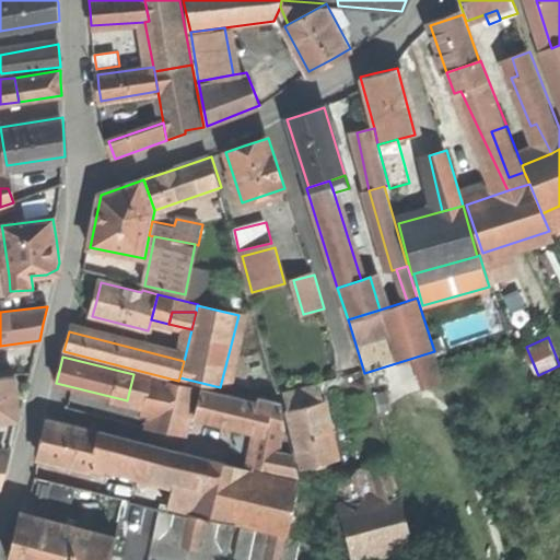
[(160,381),(133,374),(127,400),(153,407),(160,381)]
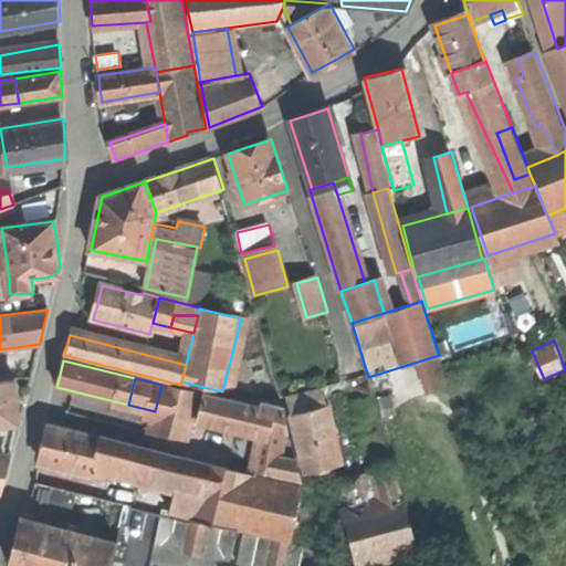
[(0,379),(0,423),(20,423),(19,402),(17,379),(0,379)]
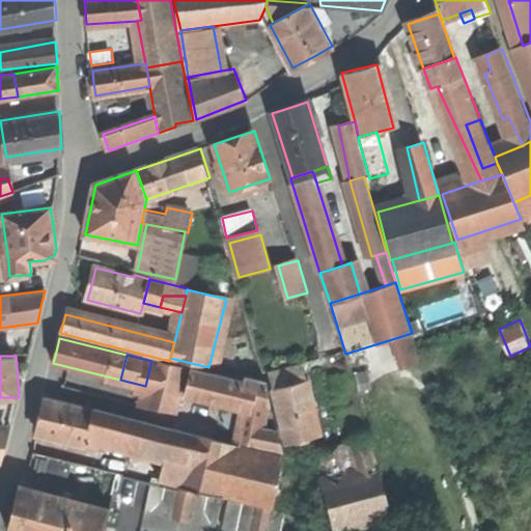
[(188,368),(151,361),(145,386),(142,406),(178,413),(188,368)]
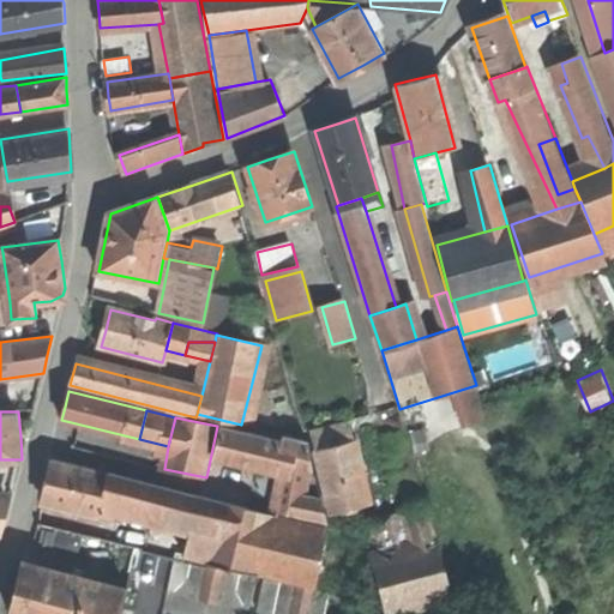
[(311,428),(317,450),(355,440),(350,420),(311,428)]
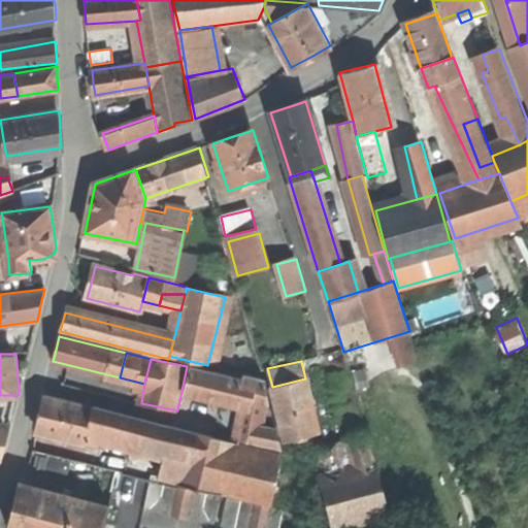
[(241,378),(194,367),(188,391),(215,399),(242,408),(244,399),(249,374),(242,374),(241,378)]
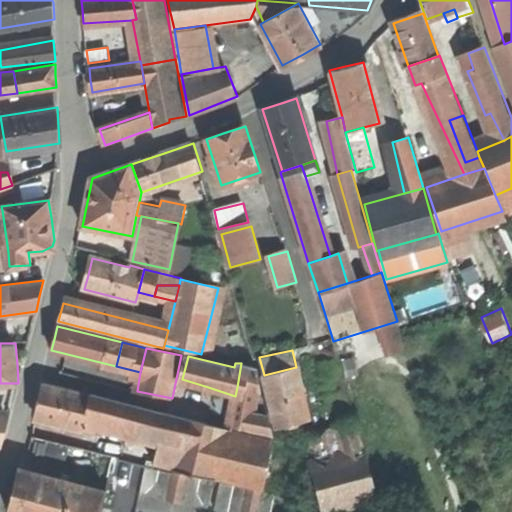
[(256,365),(241,363),(237,387),(260,392),(256,365)]
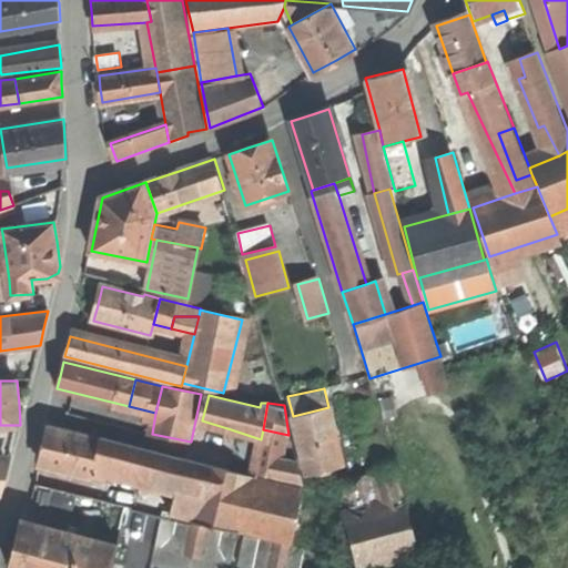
[(328,407),(293,416),(306,474),(343,465),(328,407)]
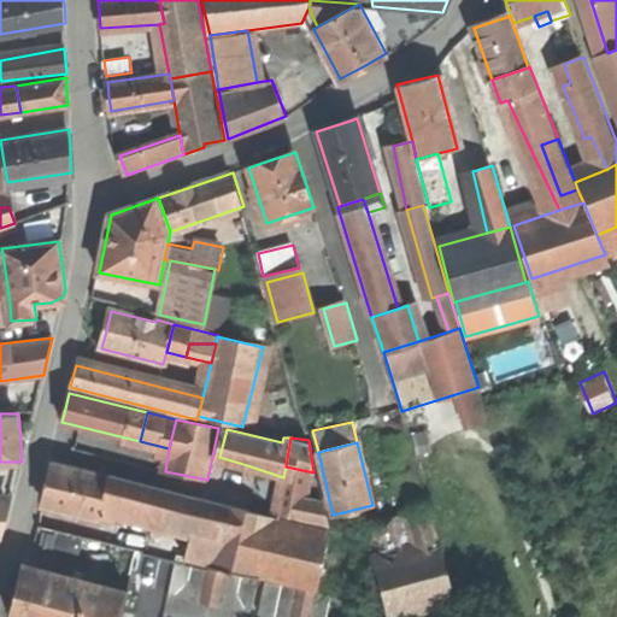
[(46,485),(42,501),(100,516),(104,504),(110,477),(52,463),(46,485)]
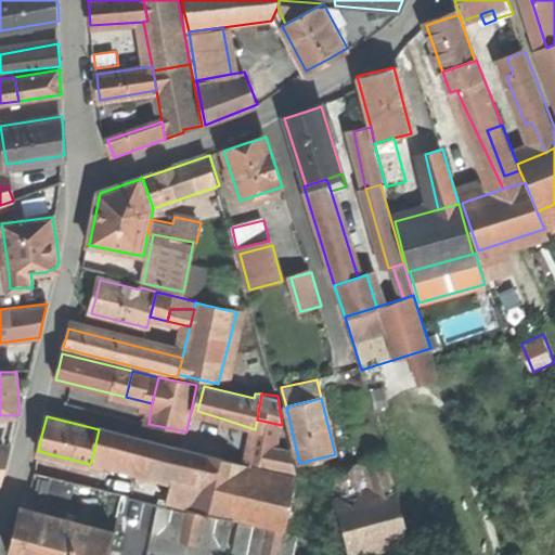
[(276,450),(282,425),(257,420),(255,429),(247,463),(273,468),(276,450)]
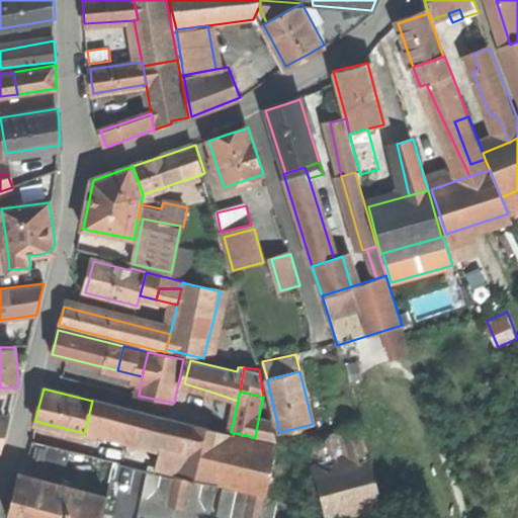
[(109,405),(92,401),(87,423),(104,427),(109,405)]
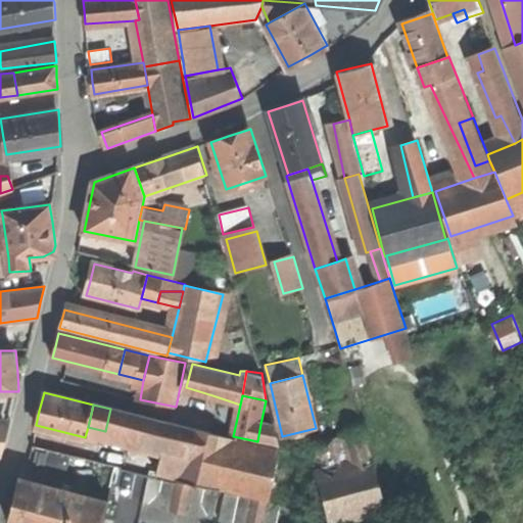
[(184,427),(110,409),(105,431),(133,438),(134,434),(165,441),(181,445),(184,427)]
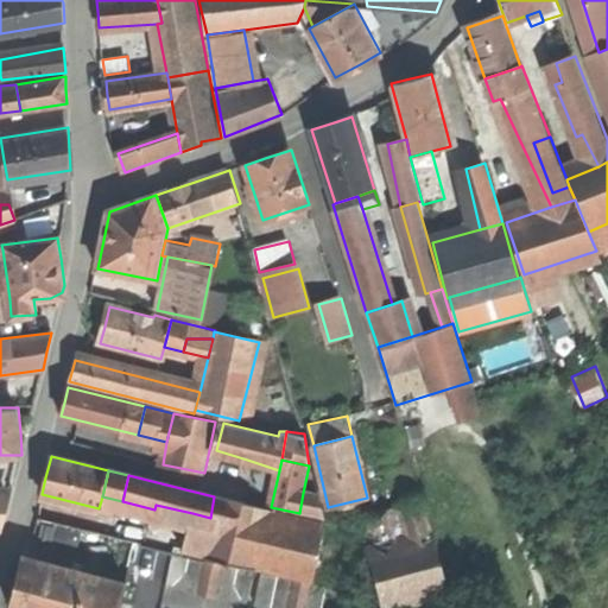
[(320,496),(303,493),(299,513),(324,517),(320,496)]
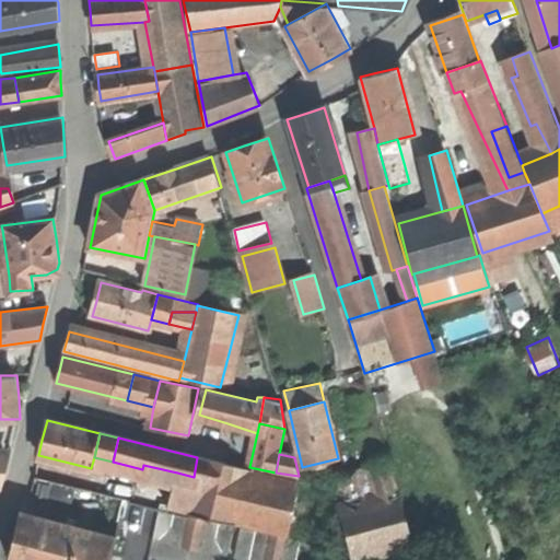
[(300,480),(197,457),(194,477),(188,498),(185,512),(287,535),(300,480)]
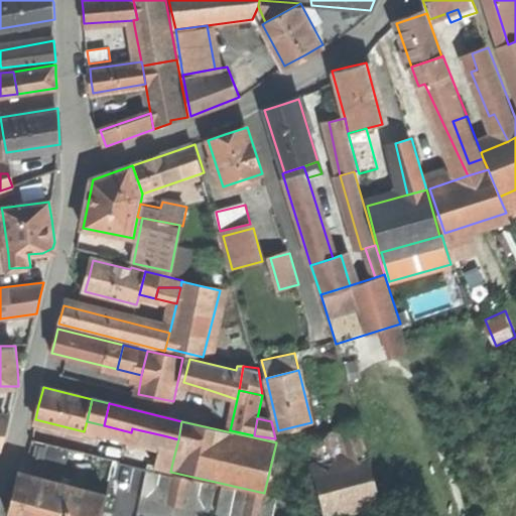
[(343,426),(352,459),(368,455),(359,422),(343,426)]
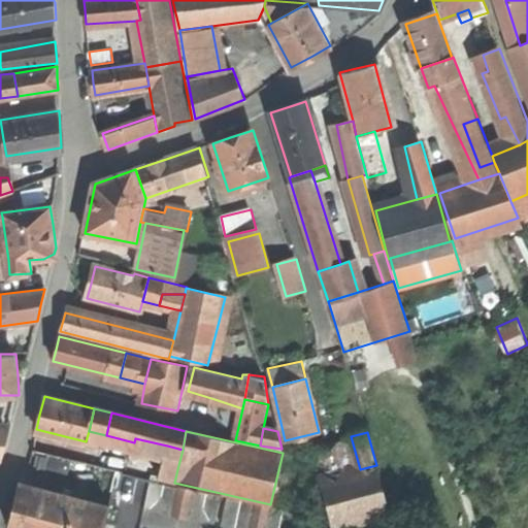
[(314,448),(322,480),(341,474),(333,442),(314,448)]
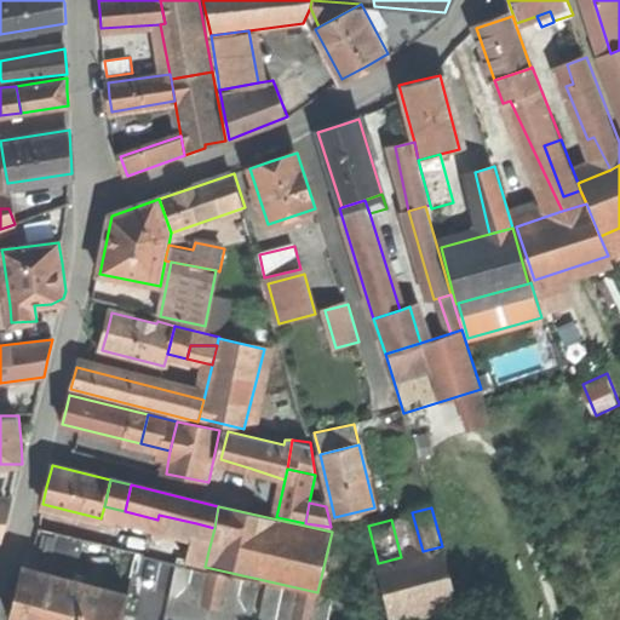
[(190,547),(208,551),(214,528),(196,523),(190,547)]
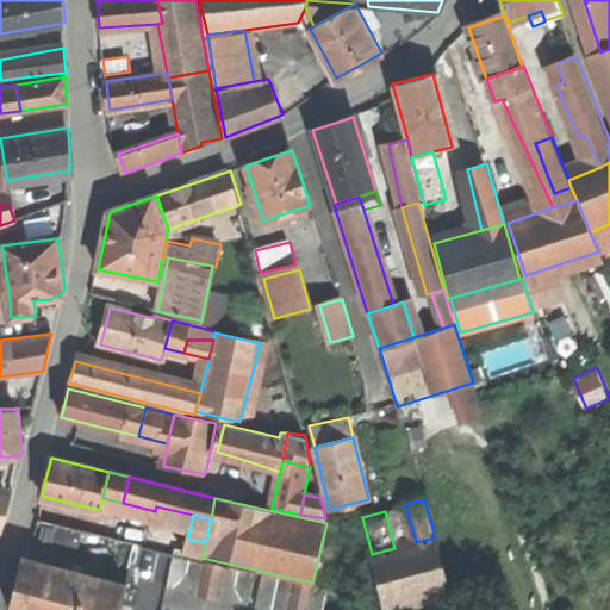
[(132,553),(135,542),(100,535),(98,545),(132,553)]
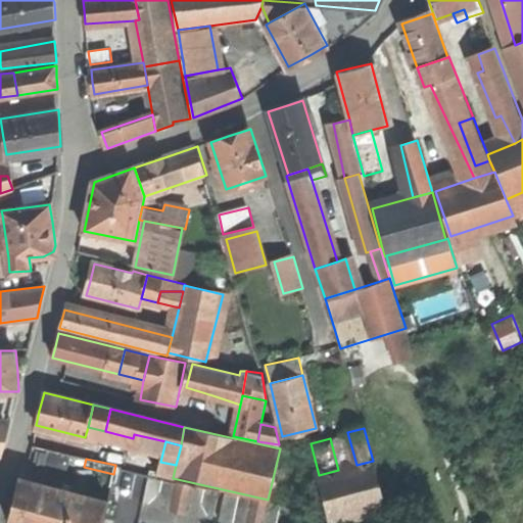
[(338,470),(319,475),(331,520),(384,506),(373,461),(357,465),(345,468),(338,470)]
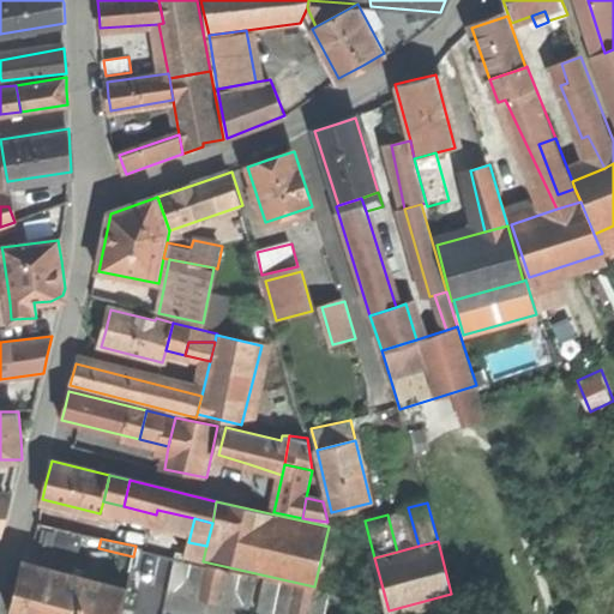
[(185,558),(203,561),(206,546),(188,542),(185,558)]
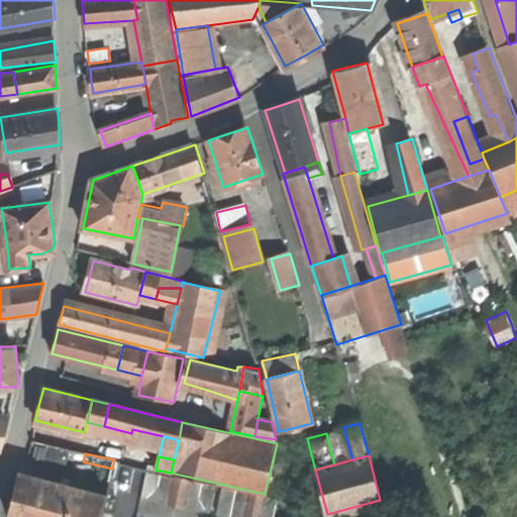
[(216,486),(147,473),(141,499),(211,513),(216,486)]
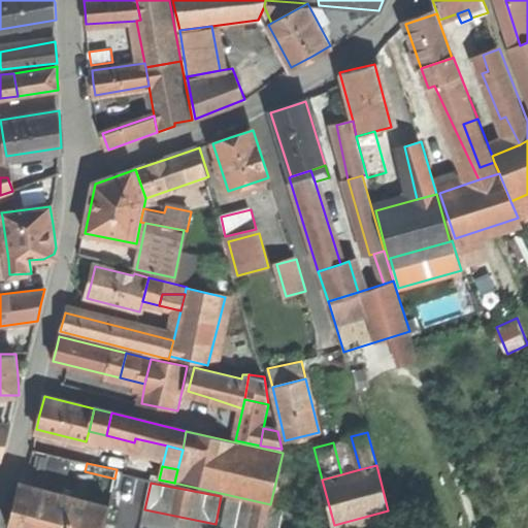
[(109,506),(24,484),(21,494),(19,503),(15,513),(11,527),(103,527),(109,506)]
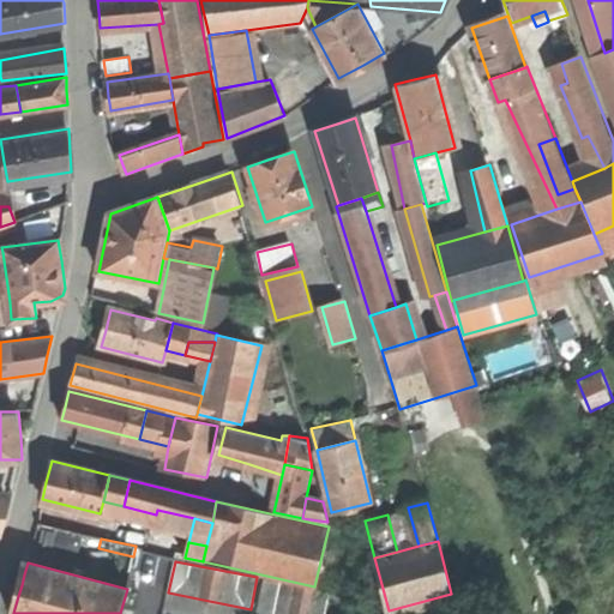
[(264,579),(258,612),(272,613),(341,613),(345,595),(264,579)]
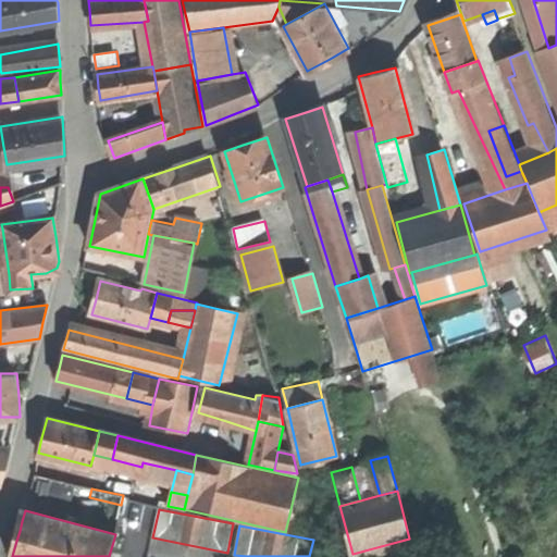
[(8,539),(16,541),(20,531),(10,529),(8,539)]
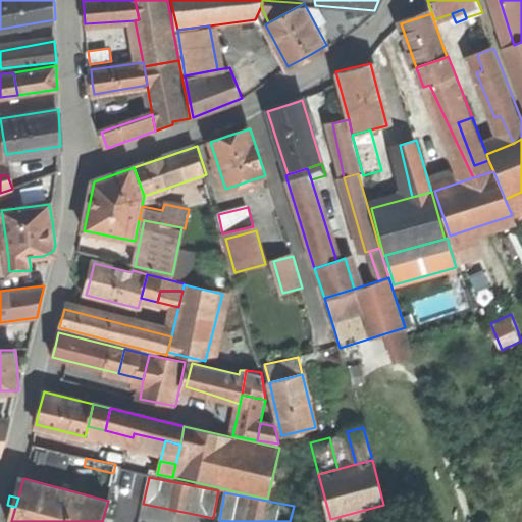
[(113,521),(119,503),(108,501),(102,521),(113,521)]
